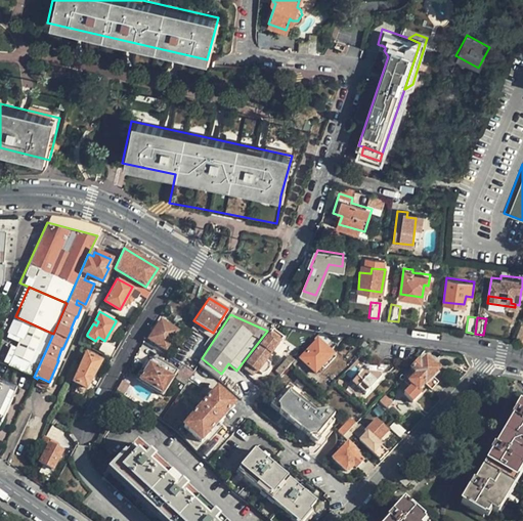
[(165,348),(177,330),(160,318),(147,338),(165,348)]
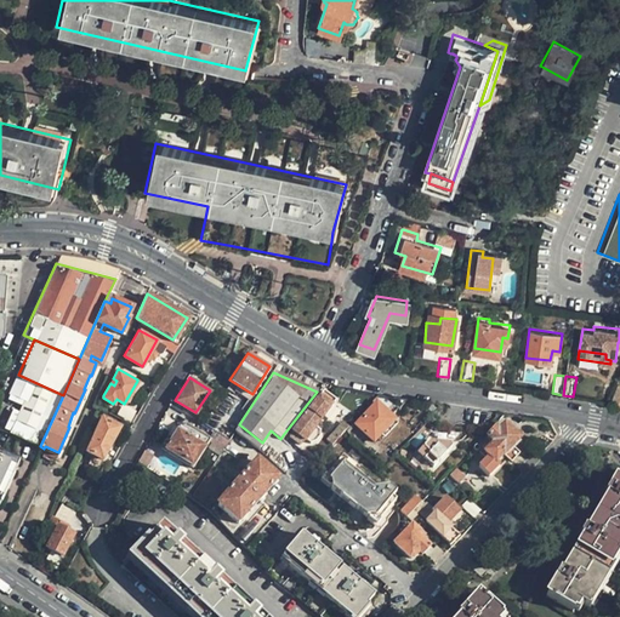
[(291,430),(301,438),(303,439),(305,438),(314,426),(335,398),(324,388),(291,429),(291,430)]
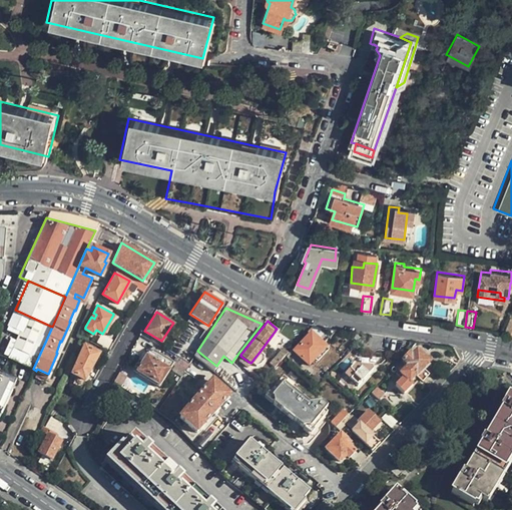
[(312,324),(308,329),(310,331),(293,349),(309,363),(325,345),(318,338),(328,327),(312,324)]
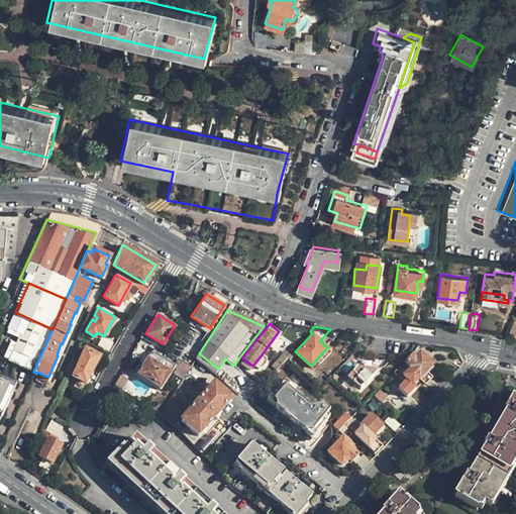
[(0,353),(3,354),(14,334),(7,330),(0,342),(0,353)]
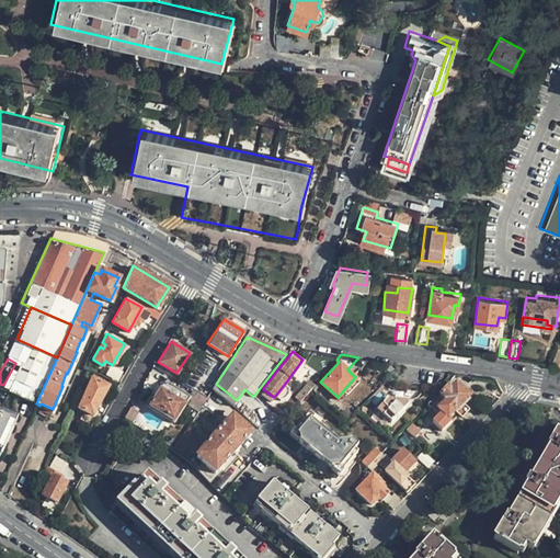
[(311,387),(316,383),(308,375),(296,387),(304,395),(311,387)]
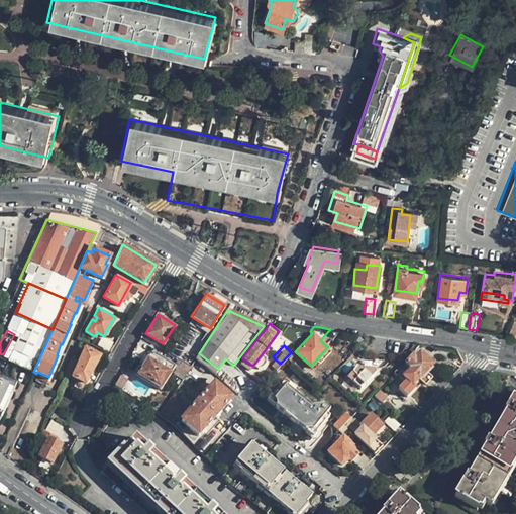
[(73,374),(77,377),(84,382),(99,355),(85,346),(73,374)]
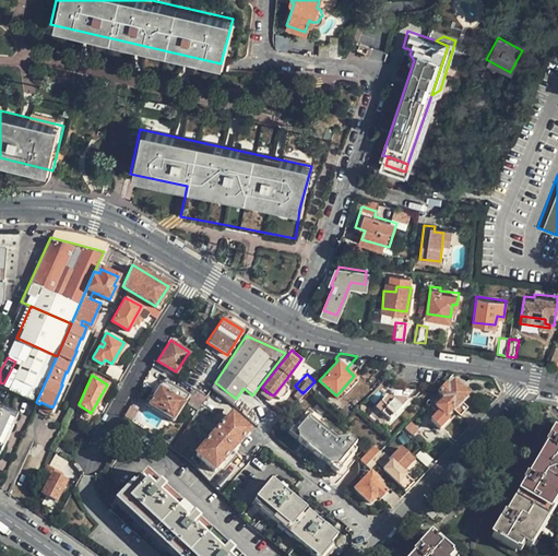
[(171,420),(188,394),(167,380),(159,383),(153,394),(150,392),(144,402),(171,420)]
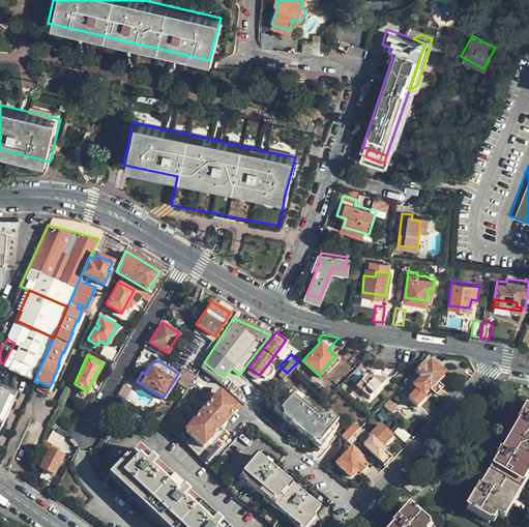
[(431,386),(443,374),(430,361),(424,367),(421,363),(414,371),(419,376),(412,384),(421,392),(429,385),(431,386)]
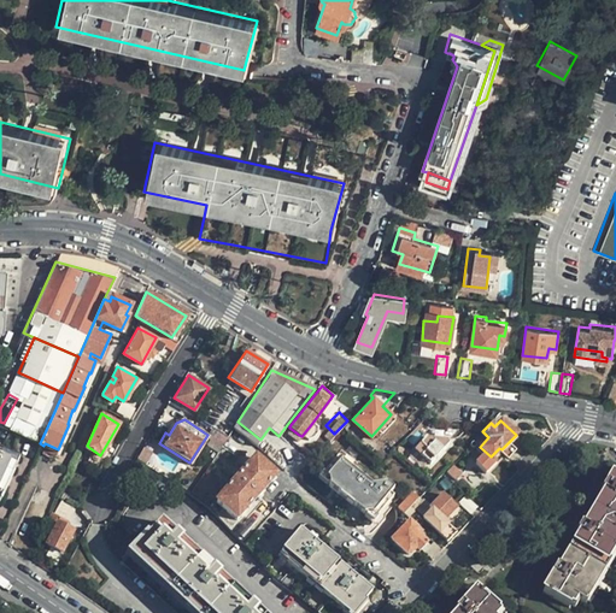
[(316,425),(312,423),(303,435),(305,436),(312,437),(317,430),(316,425)]
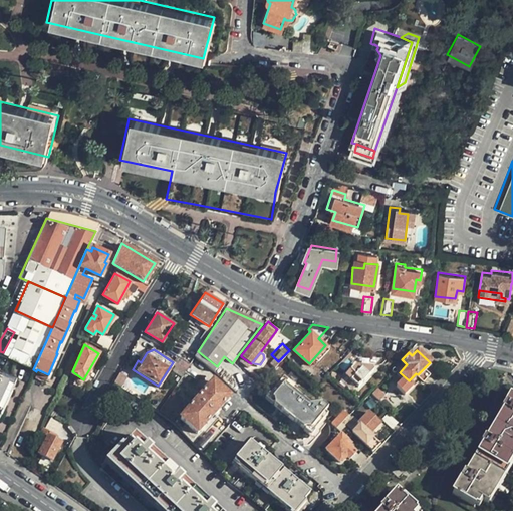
[(246,366),(249,362),(241,356),(238,360),(246,366)]
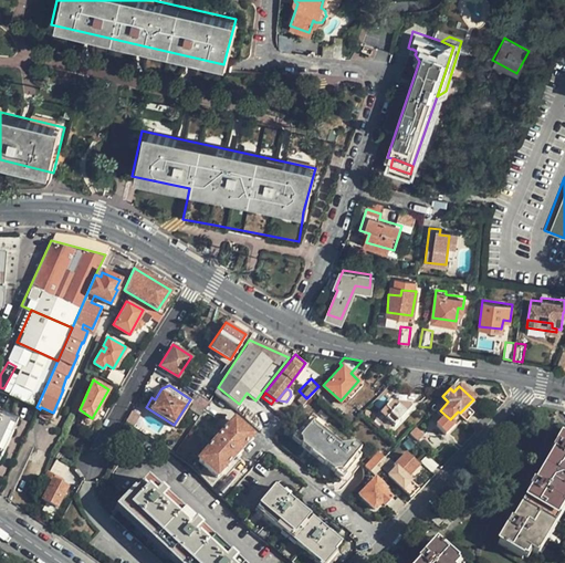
[(192,409),(199,414),(208,400),(198,394),(192,403),(195,405),(192,409)]
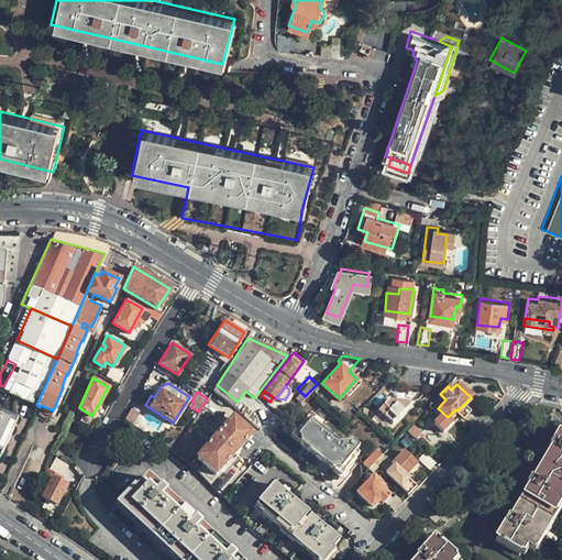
[(389,423),(405,405),(404,402),(384,399),(376,409),(389,423)]
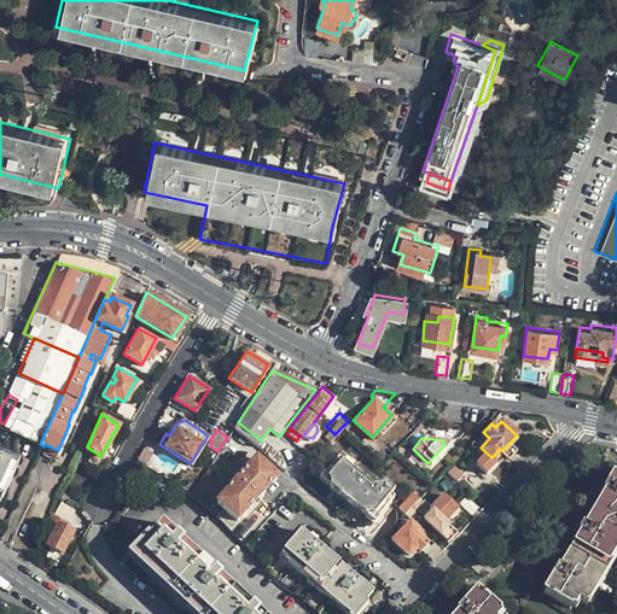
[(0,496),(17,457),(0,449),(0,496)]
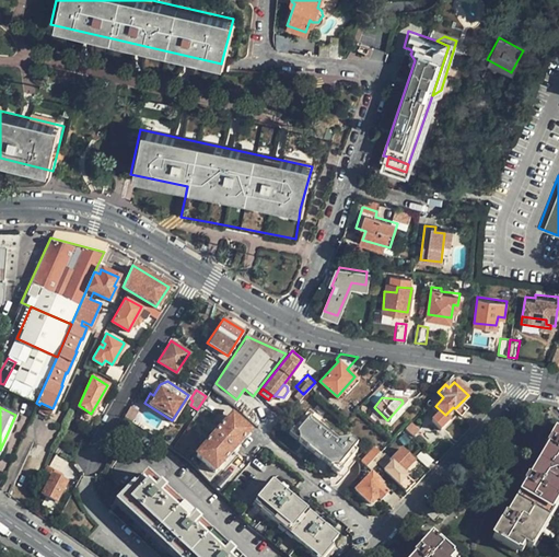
[(91,414),(83,408),(80,415),(88,419),(91,414)]
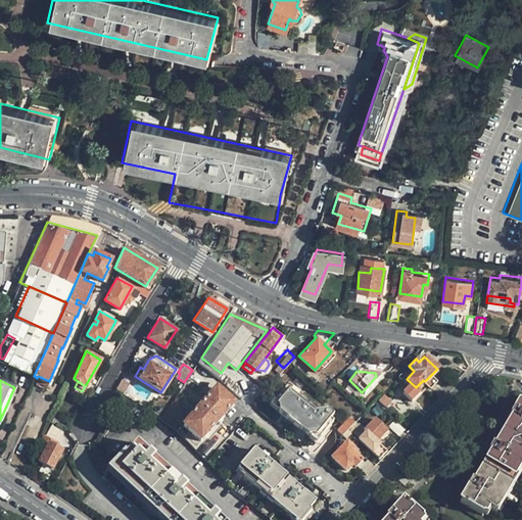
[(327,408),(319,409),(315,413),(300,399),(299,394),(287,384),(271,402),(277,406),(277,409),(276,410),(305,437),(306,435),(310,435),(316,439),(334,420),(330,417),(333,413),(327,408)]
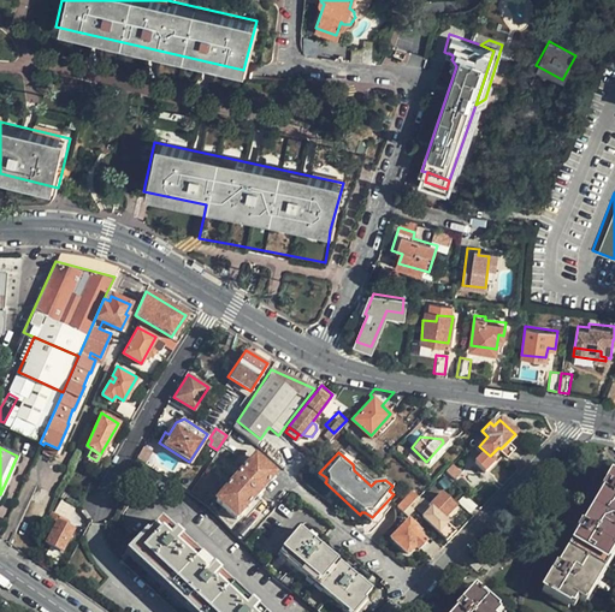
[(235,517),(273,474),(254,456),(214,499),(235,517)]
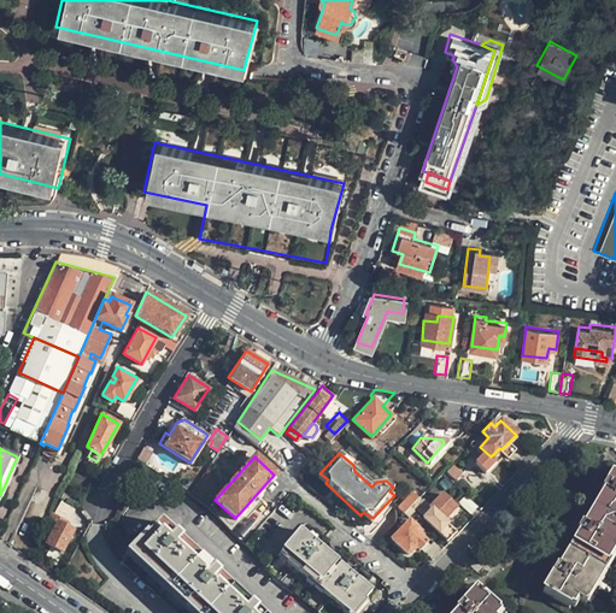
[(464,473),(452,461),(445,470),(457,481),(464,473)]
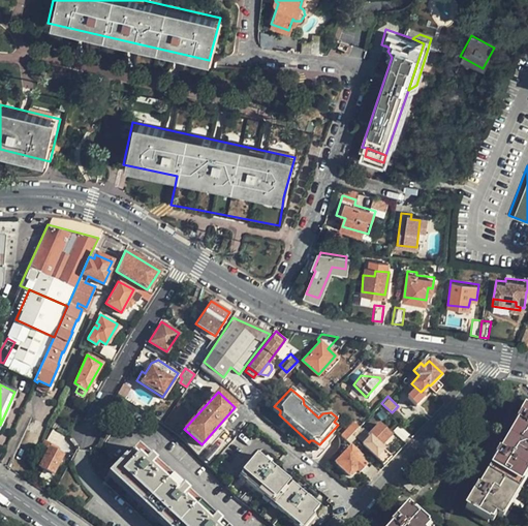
[(318,418),(322,413),(305,399),(303,399),(304,404),(318,418)]
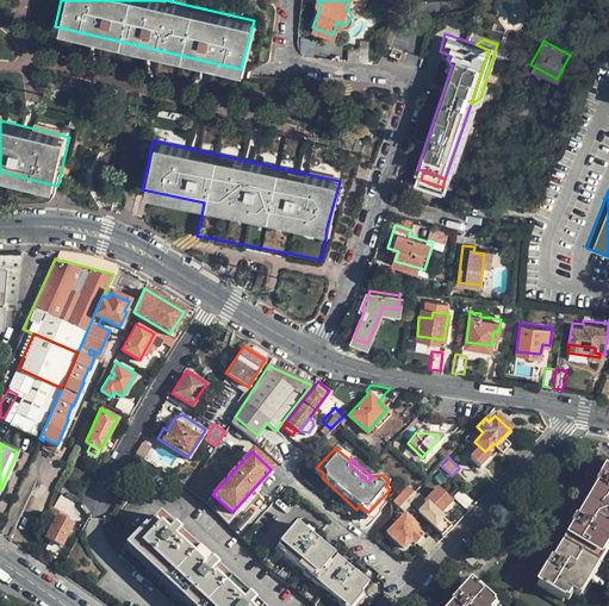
[(323,473),(316,468),(312,472),(319,479),(321,479),(322,478),(323,476),(323,473)]
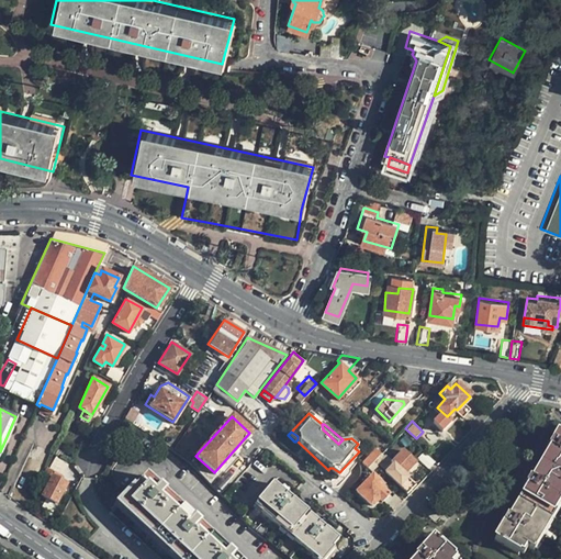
[(501,523),(491,539),(514,554),(519,545),(525,548),(560,489),(560,437),(554,434),(549,442),(548,440),(543,448),(548,450),(529,480),(526,478),(520,485),(525,488),(506,516),(503,514),(498,522),(501,523)]
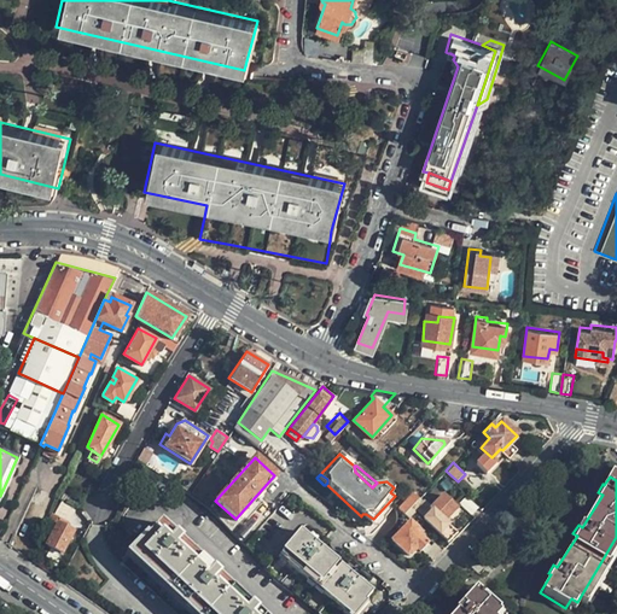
[(414,502),(418,498),(411,491),(396,508),(403,514),(409,507),(414,502)]
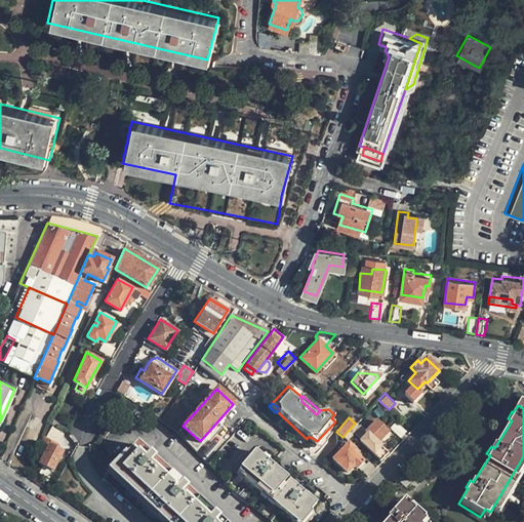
[(374,441),(386,429),(375,418),(364,431),(366,433),(359,440),(379,459),(387,452),(374,441)]
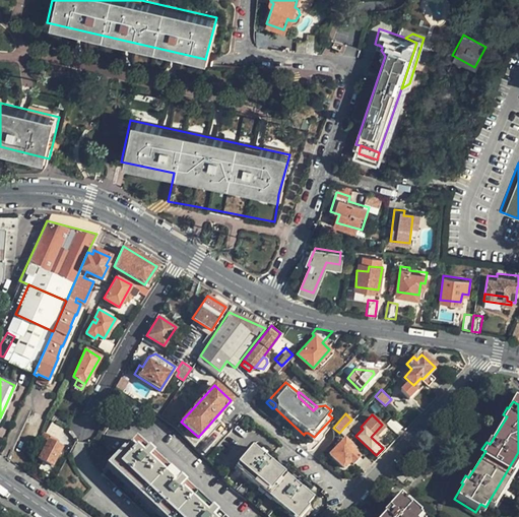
[(347,430),(344,427),(339,433),(342,436),(347,431),(347,430)]
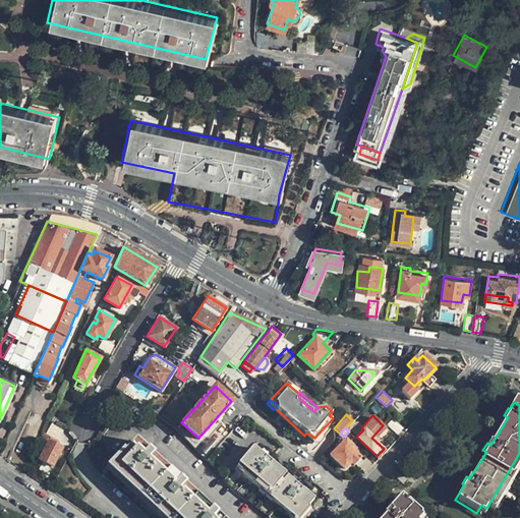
[(43,445),(47,436),(42,434),(37,445),(37,446),(39,447),(40,444),(43,445)]
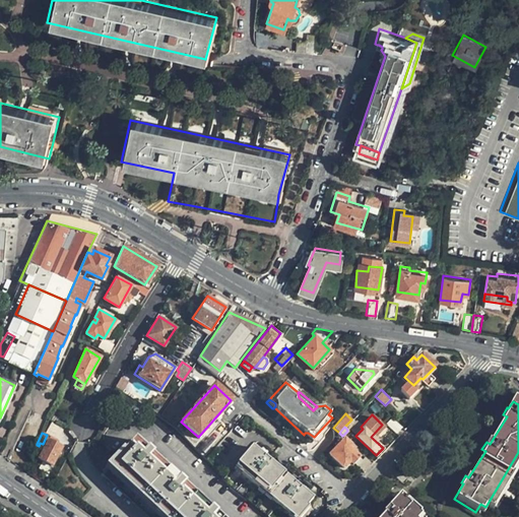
[(359,456),(349,447),(350,444),(344,437),(329,454),(340,465),(341,465),(343,465),(344,465),(345,465),(346,464),(350,461),(352,463),(359,456)]
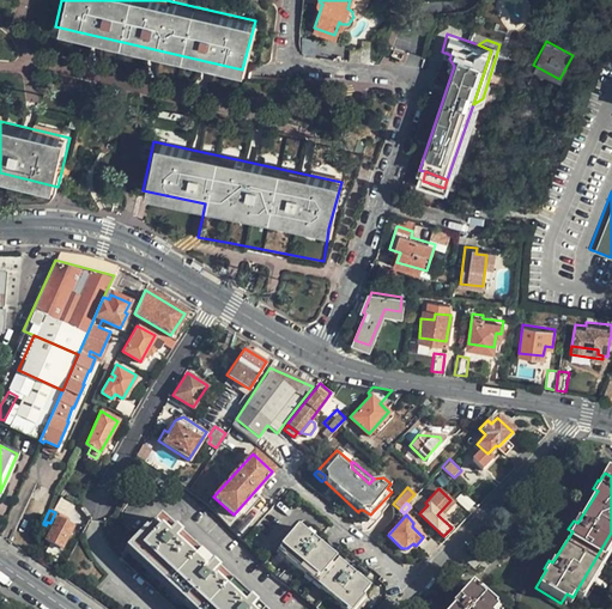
[(259,608),(159,516),(131,546),(141,555),(140,558),(152,570),(155,568),(169,582),(168,584),(177,591),(179,590),(193,603),(192,604),(195,608),(259,608)]
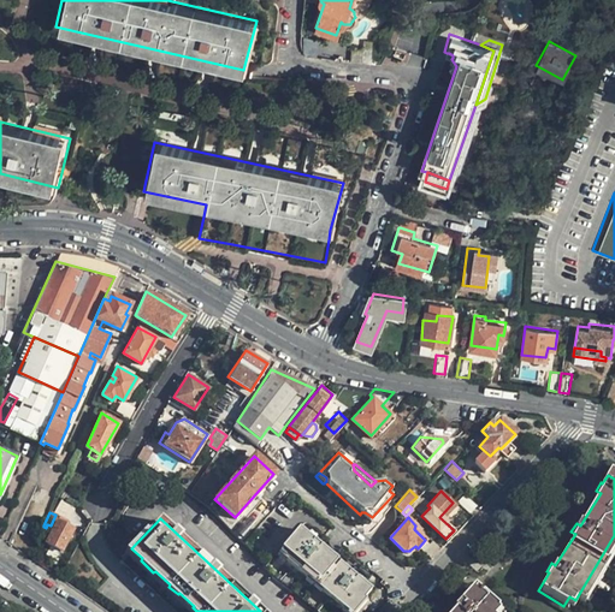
[(63,550),(75,529),(59,520),(47,541),(63,550)]
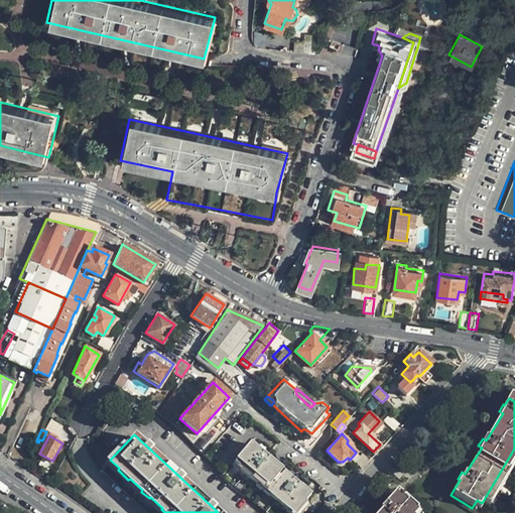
[(310,494),(250,441),(235,459),(247,470),(245,473),(256,482),(258,479),(271,491),(269,494),(281,504),(284,502),(295,511),(310,494)]
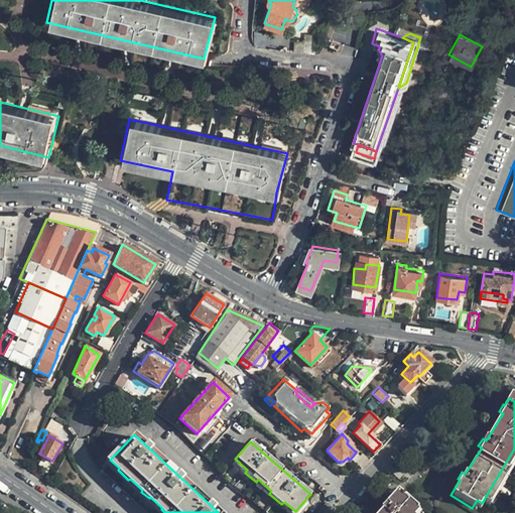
[(409,512),(414,509),(396,493),(386,504),(384,502),(378,508),(381,512),(379,512),(409,512)]
